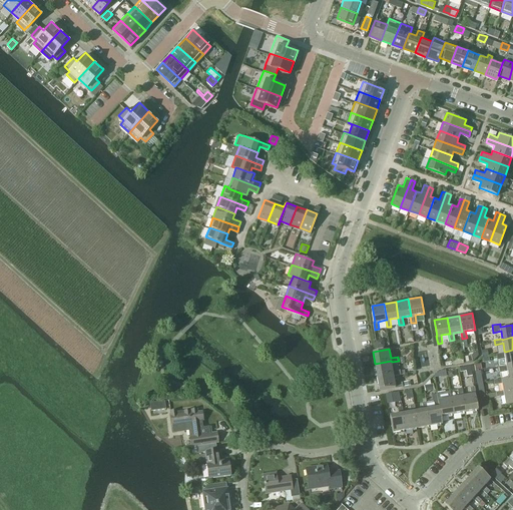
[(512,363),(512,350),(505,352),(504,351),(497,352),(497,357),(505,356),(506,363),(507,365),(512,363)]
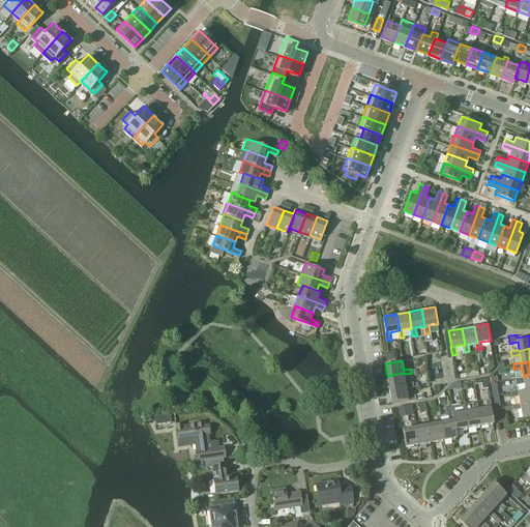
[(469,375),(478,373),(477,366),(467,368),(469,375)]
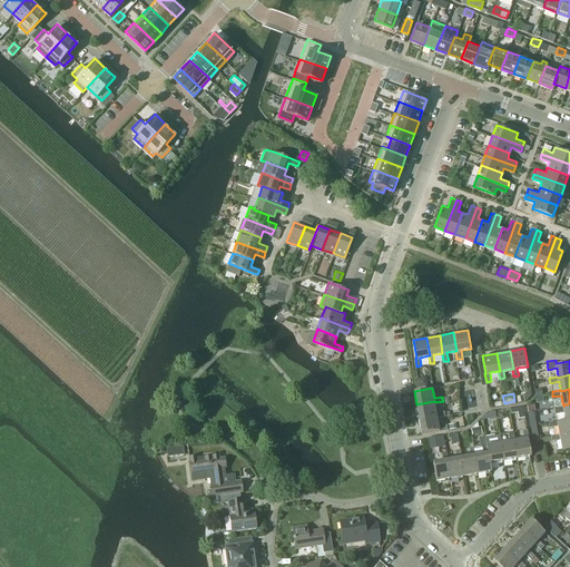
[(436,411),(435,402),(434,401),(416,404),(419,418),(436,414),(438,417),(445,414),(450,413),(450,409),(444,410),(436,411)]
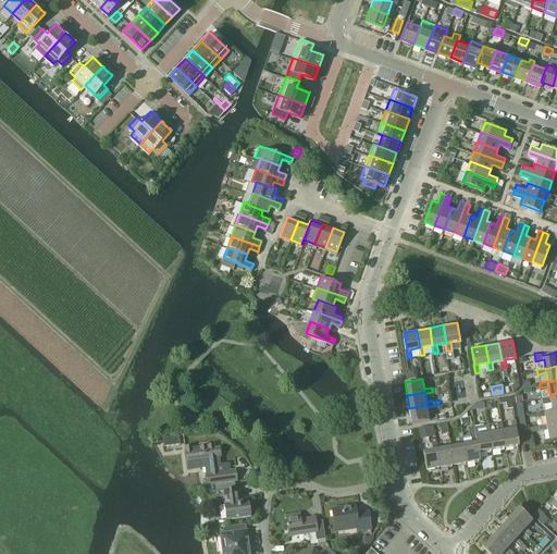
[(553,408),(556,407),(556,394),(551,396),(549,394),(542,396),(543,401),(551,399),(553,408)]
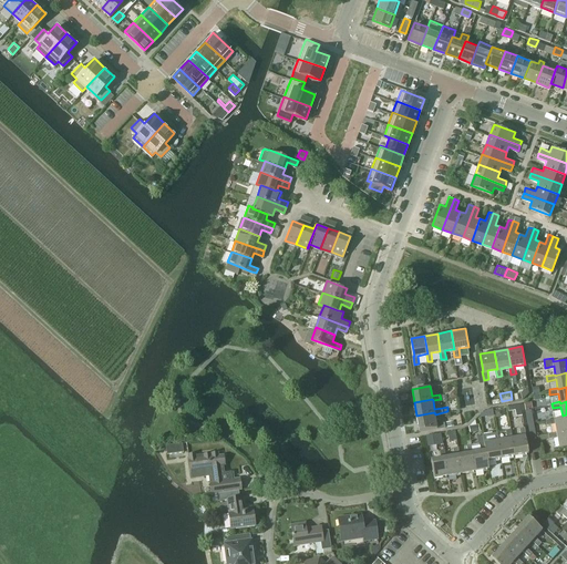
[(436,422),(435,414),(434,412),(416,416),(419,429),(437,427),(437,428),(445,426),(445,421),(436,422)]
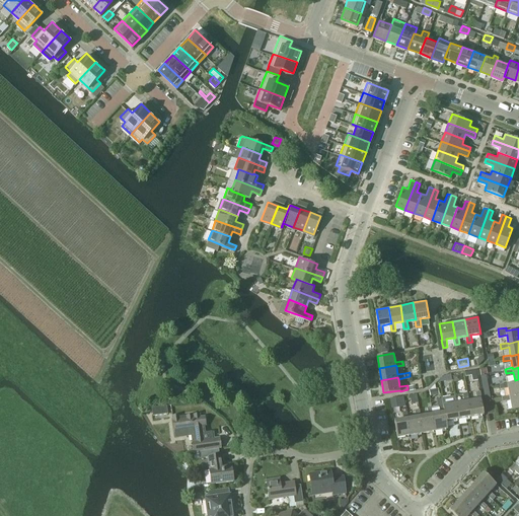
[(518,379),(515,380),(507,382),(507,381),(500,382),(501,387),(508,385),(509,393),(510,394),(518,392),(518,379)]
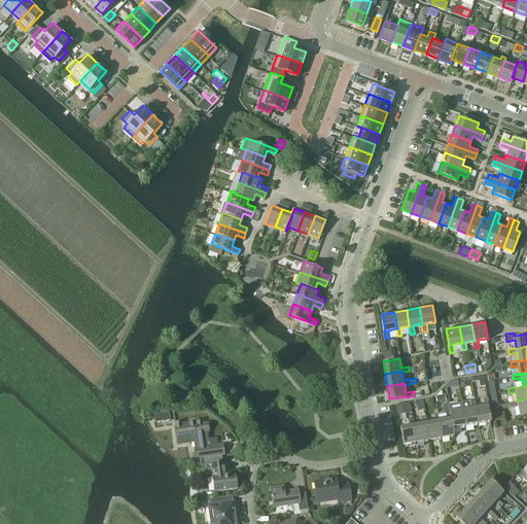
[(442,388),(436,393),(436,399),(445,398),(445,392),(442,392),(442,388)]
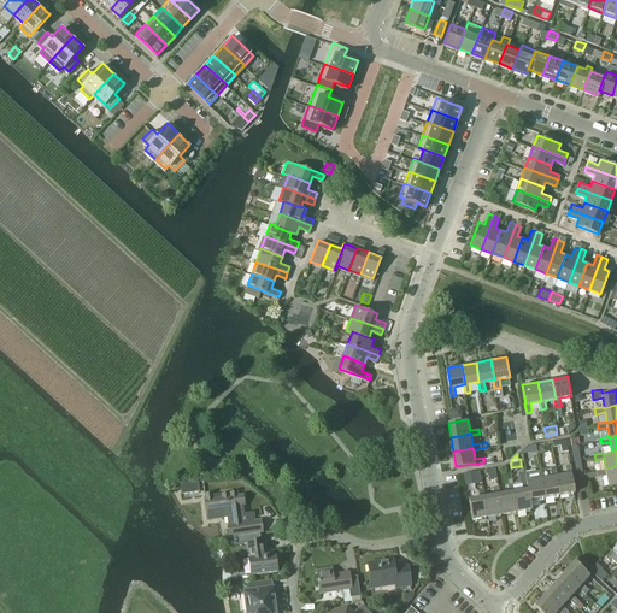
[(568,472),(558,475),(557,475),(560,494),(575,491),(571,472),(573,471),(571,463),(566,464),(568,472)]
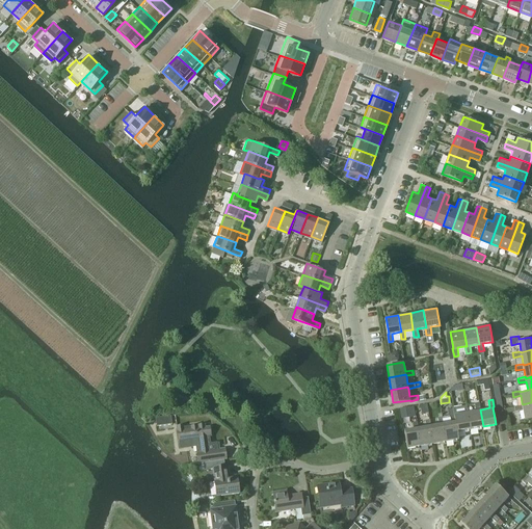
[(468,412),(471,428),(483,426),(480,410),(481,410),(480,401),(475,402),(477,410),(469,412),(468,412)]
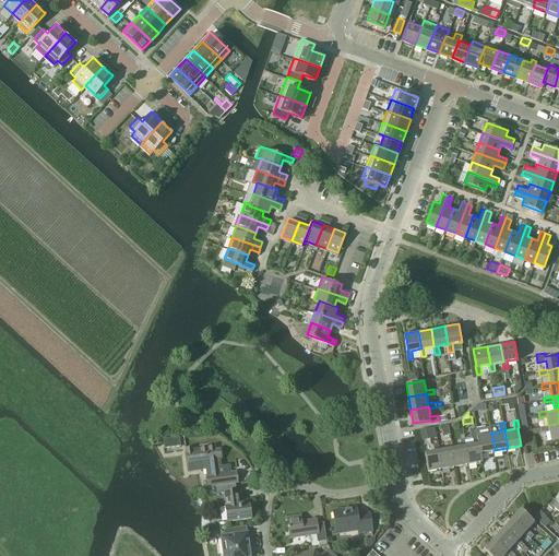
[(523,434),(530,433),(542,430),(549,429),(551,439),(558,437),(558,423),(549,425),(548,424),(540,425),(528,427),(523,428),(523,434)]
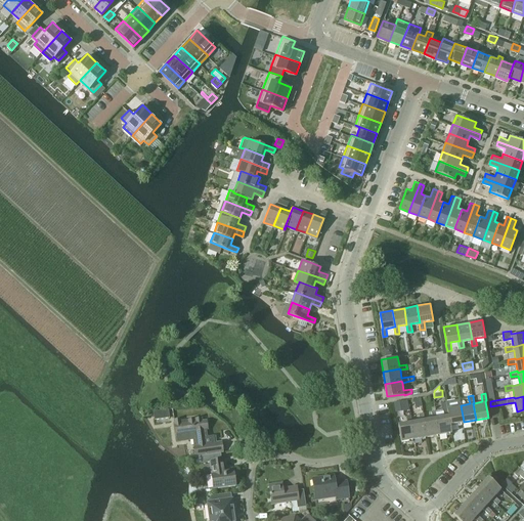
[(447,407),(449,415),(450,424),(464,422),(461,405),(462,405),(460,397),(446,400),(447,407)]
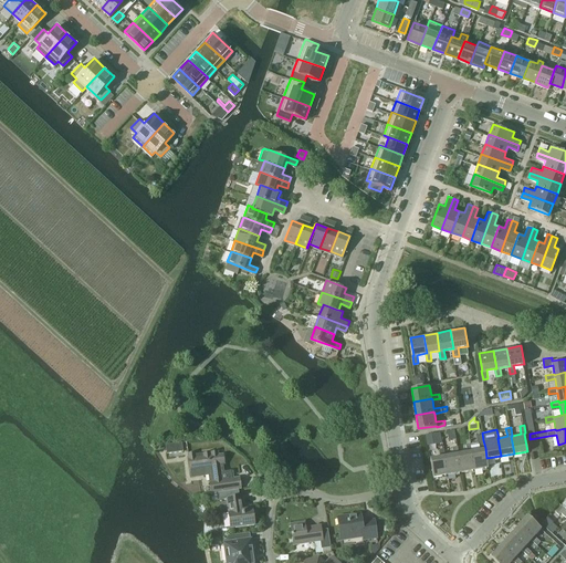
[(428,442),(442,440),(440,430),(426,433),(428,442)]
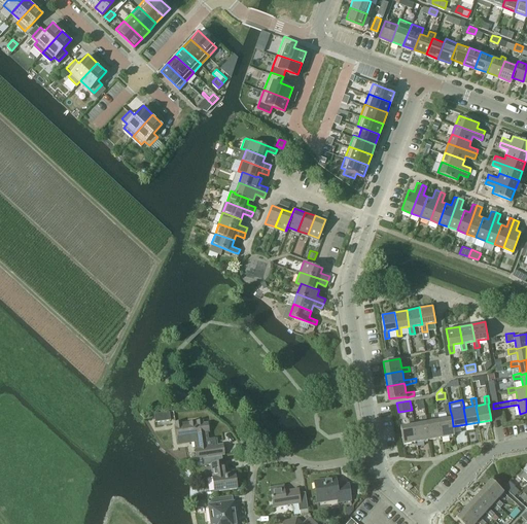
[(154,412),(155,420),(171,418),(170,410),(154,412)]
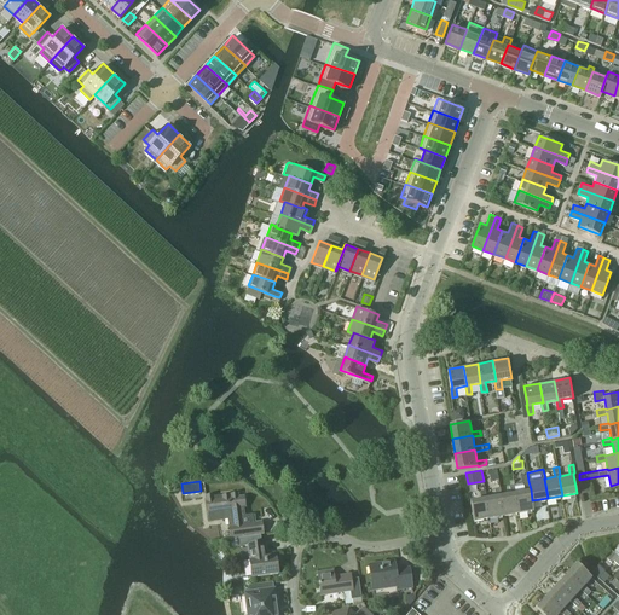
[(531,489),(528,481),(524,482),(525,491),(515,493),(519,512),(534,510),(532,500),(531,489)]
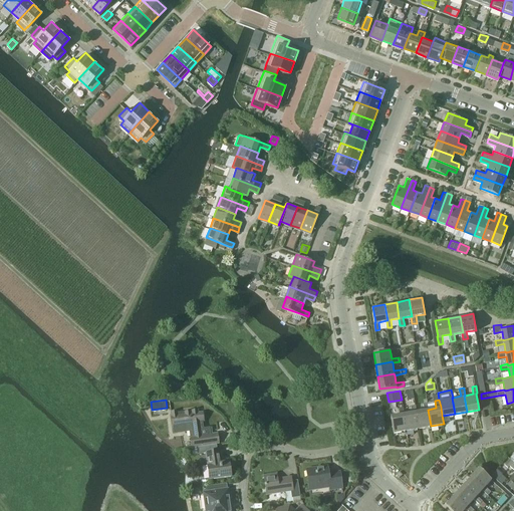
[(416,412),(417,416),(419,428),(431,426),(428,410),(427,402),(423,403),(425,410),(417,412),(416,412)]
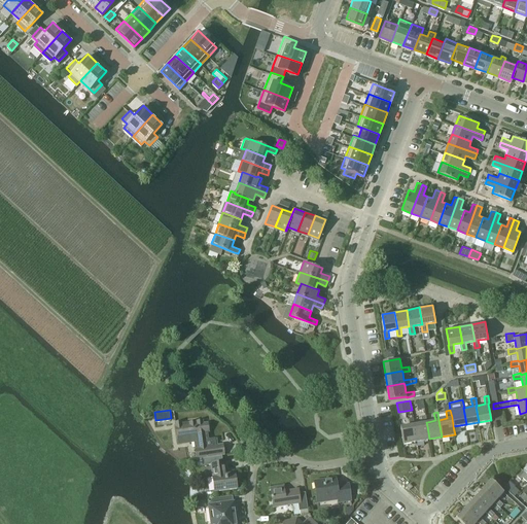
[(417,441),(429,439),(427,426),(426,422),(427,422),(426,415),(421,416),(422,423),(415,424),(414,424),(417,441)]
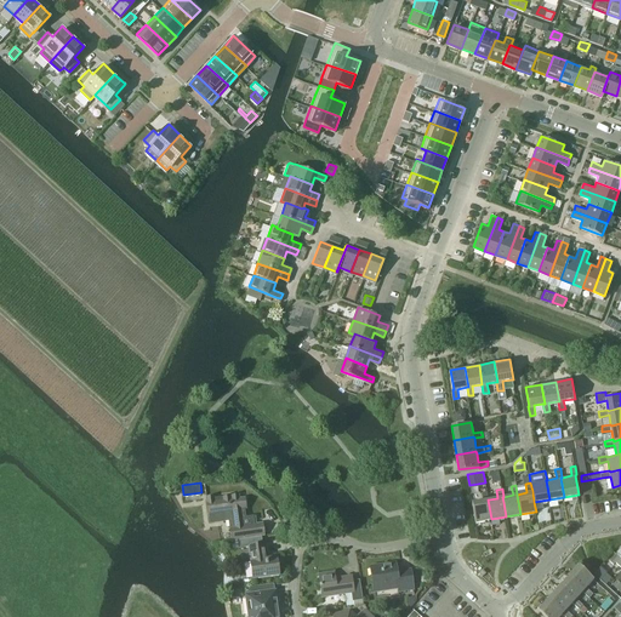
[(234,491),(208,495),(210,513),(210,520),(226,518),(229,518),(231,525),(232,536),(239,535),(265,531),(262,520),(255,521),(254,513),(248,514),(245,495),(240,496),(239,492),(234,492),(234,491)]
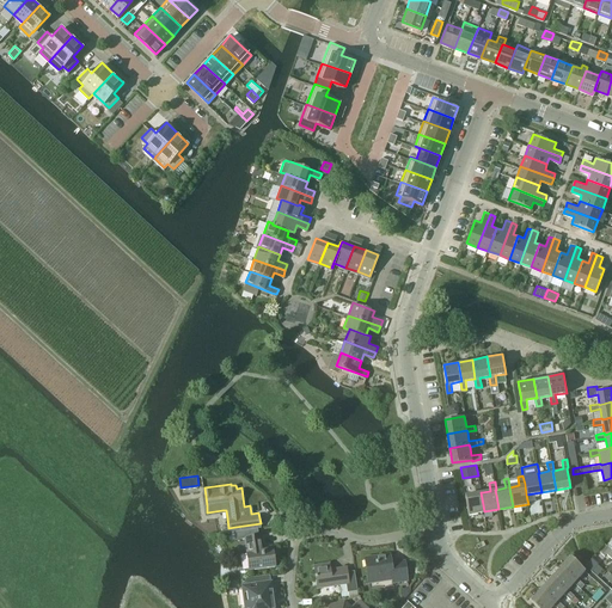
[(470,515),(484,511),(481,492),(482,492),(481,484),(476,485),(477,493),(466,495),(470,515)]
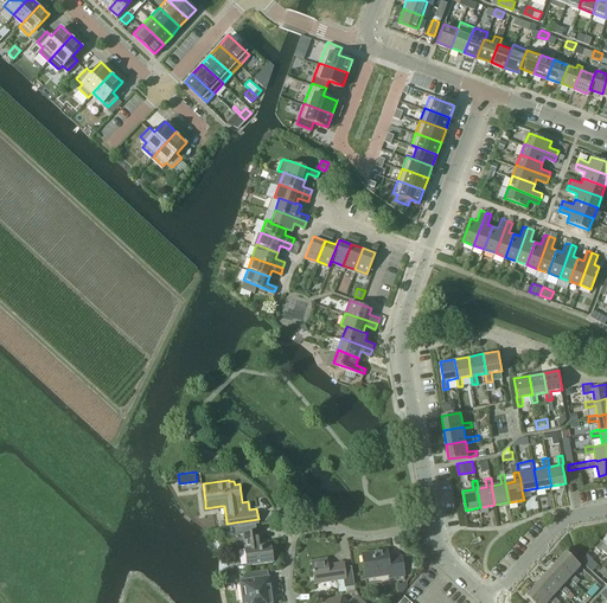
[(256,520),(232,524),(234,532),(243,531),(247,563),(273,559),(270,539),(262,540),(261,527),(257,528),(256,520)]
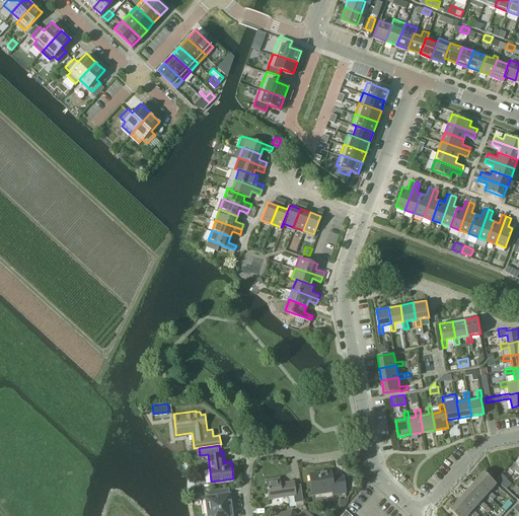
[(512,470),(514,468),(518,472),(518,457),(515,462),(514,462),(509,467),(512,470)]
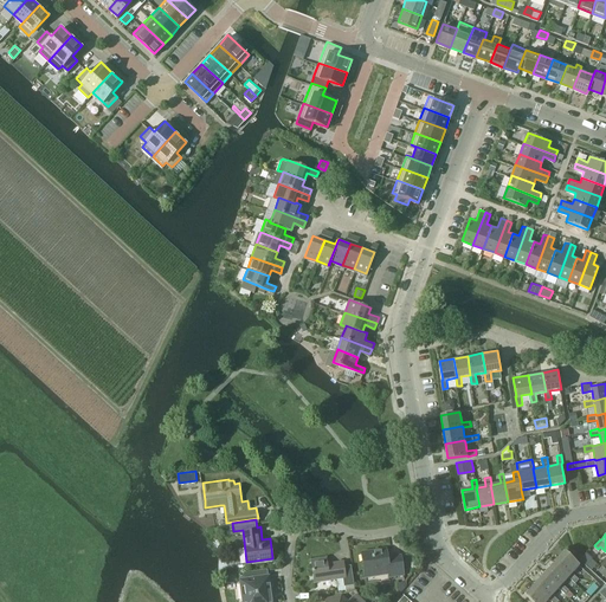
[(387,555),(386,547),(361,550),(363,571),(388,568),(389,574),(404,571),(401,552),(387,555)]
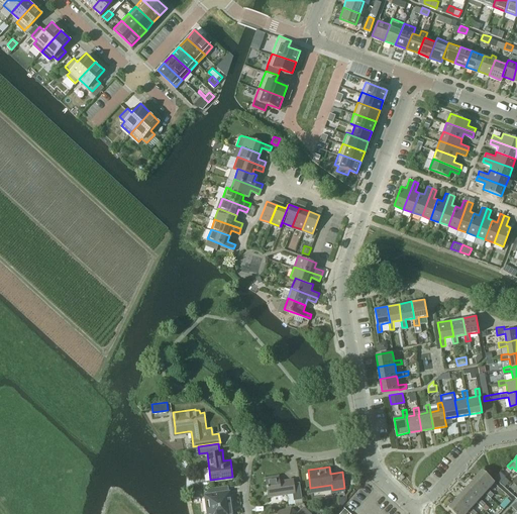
[(491,496),(494,493),(488,488),(494,481),(482,470),(473,479),(486,490),(485,491),(491,496)]
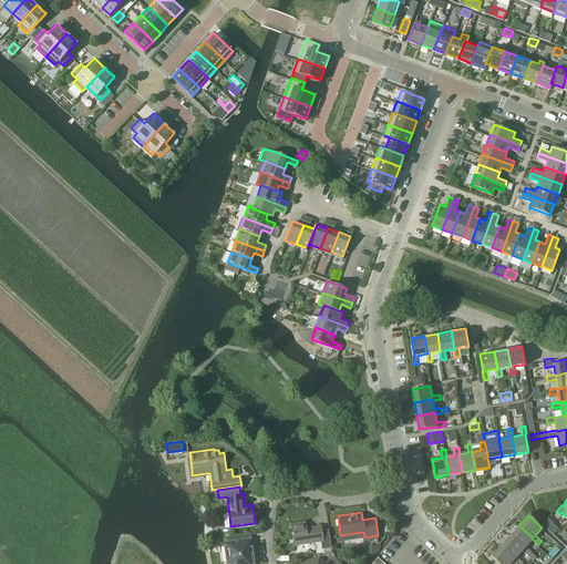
[(548,527),(554,522),(548,516),(543,522),(548,527)]
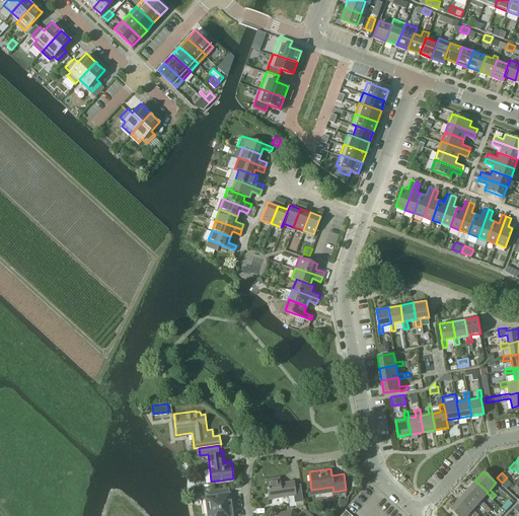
[(269,497),(293,494),(294,501),(303,500),(301,485),(295,486),(294,480),(281,482),(280,475),(266,477),(269,497)]
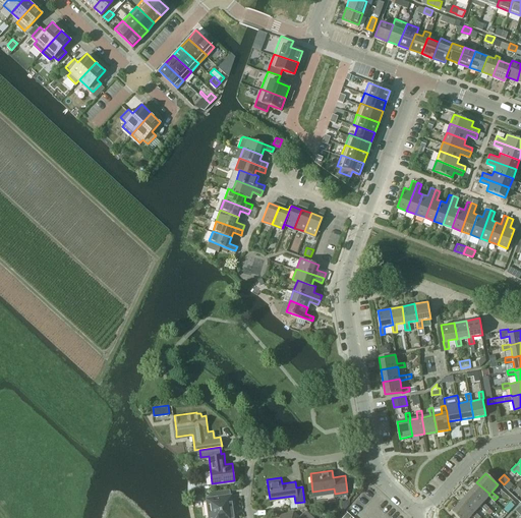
[(485,509),(488,506),(483,501),(488,495),(489,494),(476,482),(468,493),(480,504),(480,505),(485,509)]
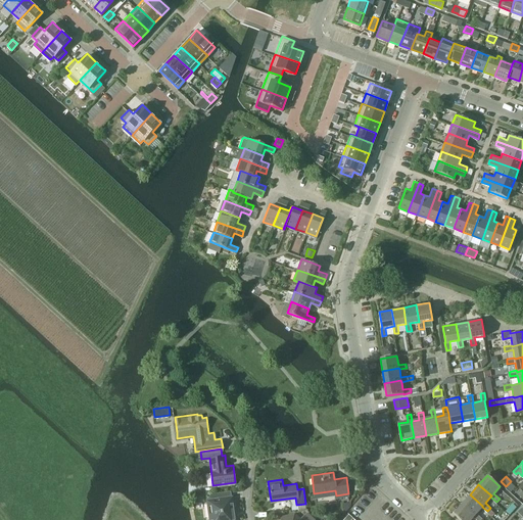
[(210,497),(207,498),(209,516),(209,519),(236,519),(236,513),(234,513),(232,495),(231,497),(230,489),(209,492),(210,497)]
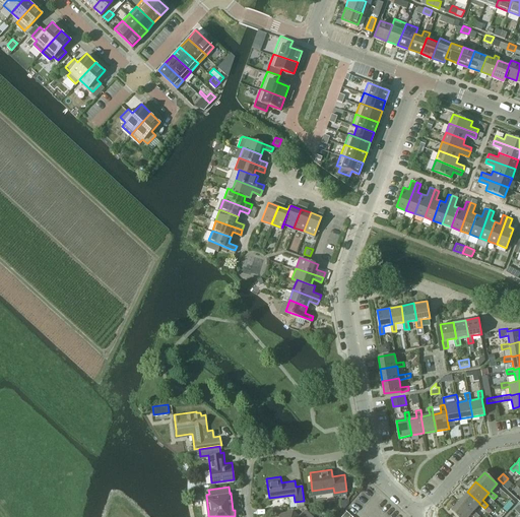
[(475,516),(476,516),(479,514),(473,509),(479,504),(479,503),(467,492),(459,501),(471,512),(470,513),(475,516)]
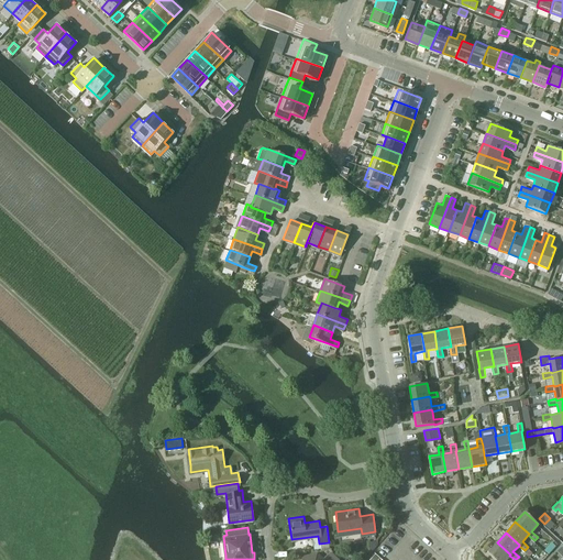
[(505,559),(509,556),(510,555),(497,542),(487,552),(495,559),(505,559)]
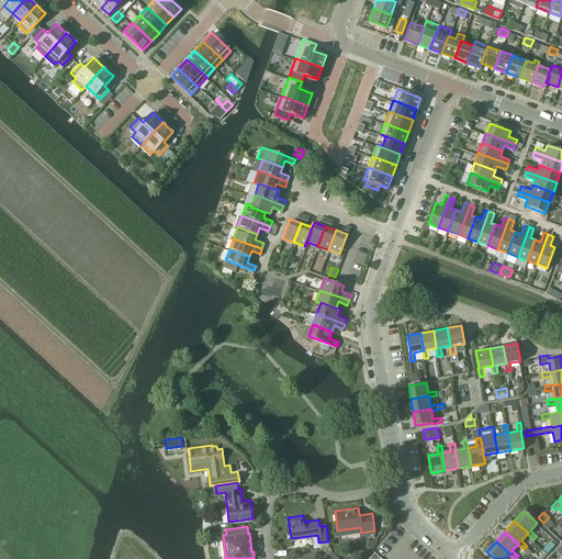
[(316,551),(301,555),(302,558),(340,558),(330,549),(327,552),(323,557),(316,551)]
